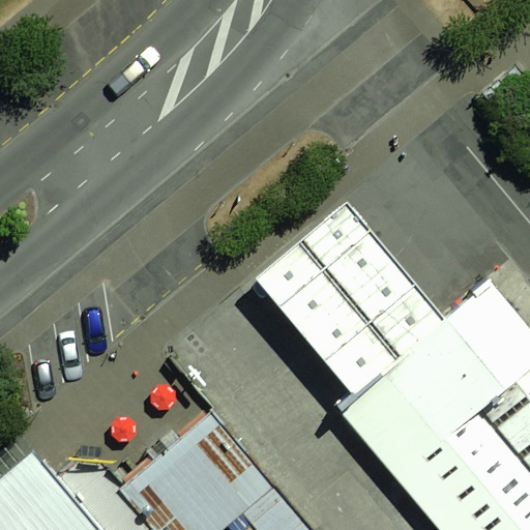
[(346,204),(255,280),(353,396),(444,320),(346,204)]
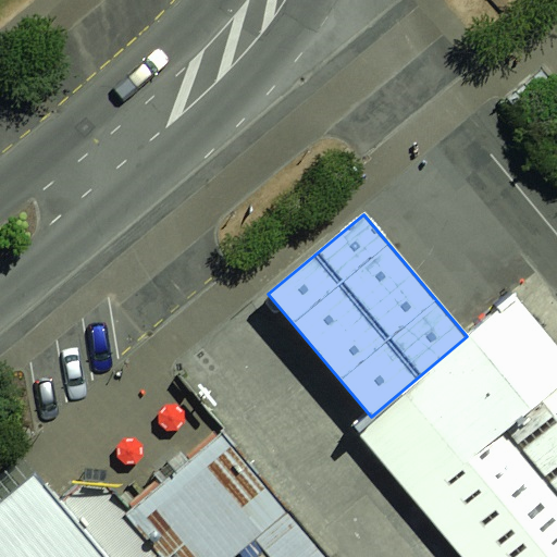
[(371,417),(355,430),(460,556),(556,556),(556,344),(517,296),(467,336),(371,417)]
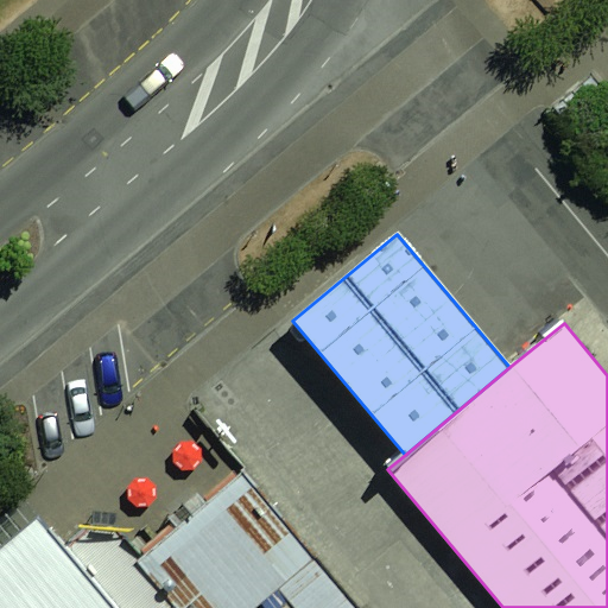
[(359,607),(242,469),(139,555),(134,559),(173,607),(255,607),(279,589),(295,607),(359,607)]
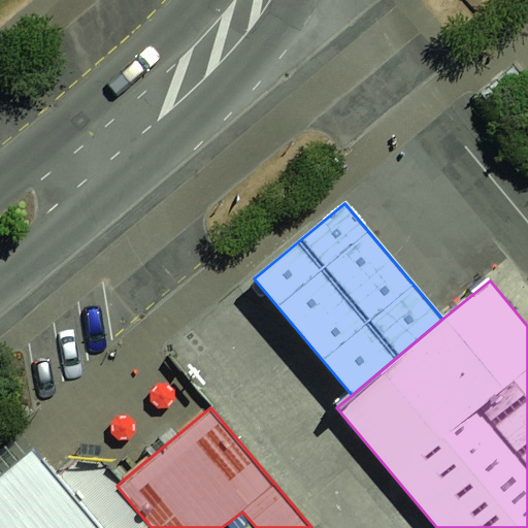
[(97,527),(56,477),(33,451),(0,477),(0,527),(97,527)]
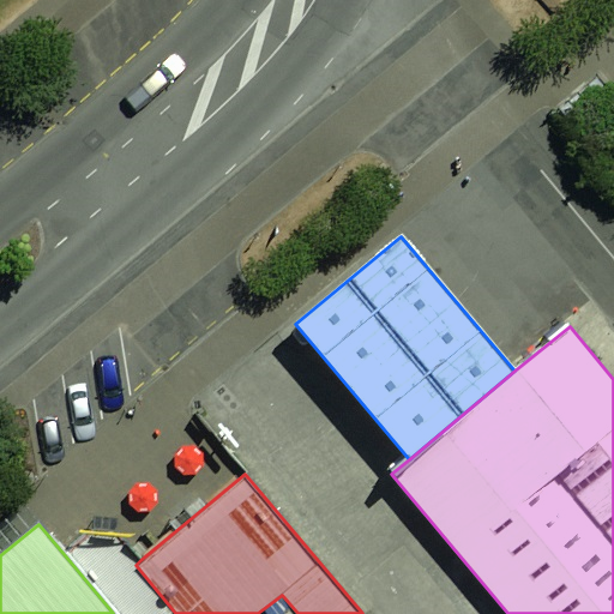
[(73,548),(65,555),(113,613),(175,613),(136,565),(140,560),(126,543),(73,548)]
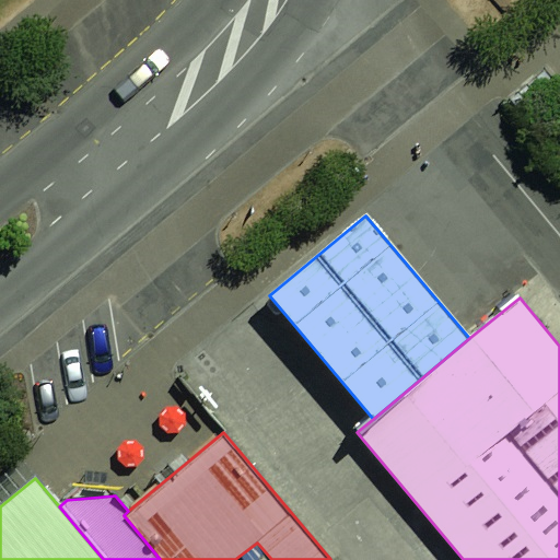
All buildings are outlined.
